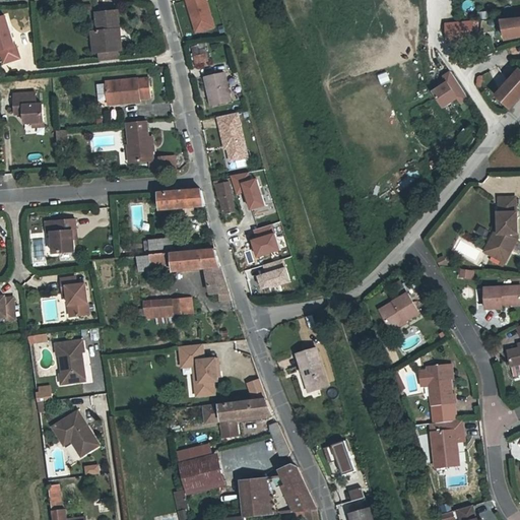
[(214,27),(206,0),(187,0),(195,27),(203,24),(205,30),(214,27)]
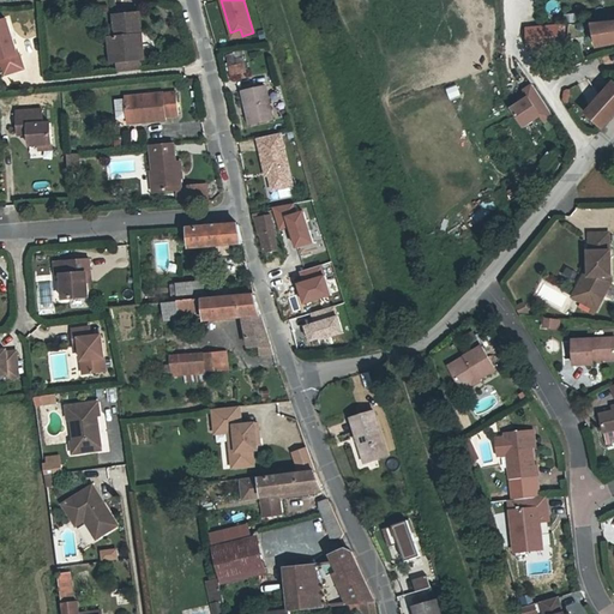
[(113,35),(115,59),(139,55),(137,35),(140,34),(138,11),(113,13),(115,35),(113,35)]
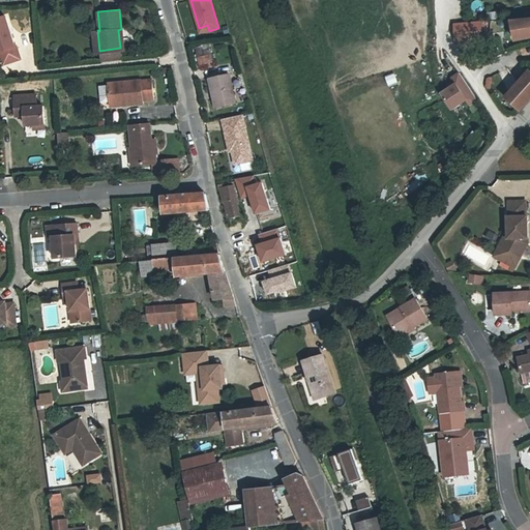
[(529,11),(511,15),(514,36),(529,33),(529,11)]
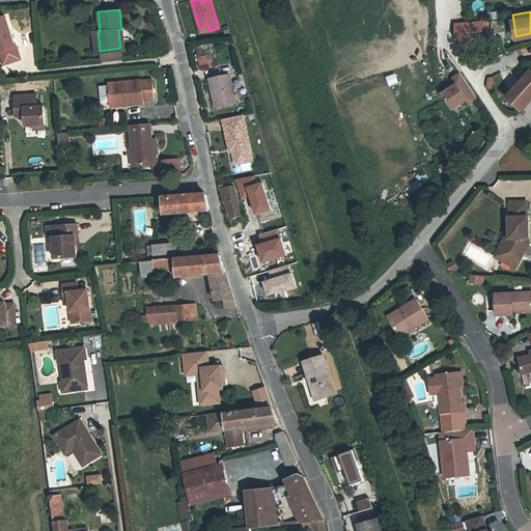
[(0,57),(2,64),(19,58),(15,46),(14,46),(4,17),(0,17),(0,57)]
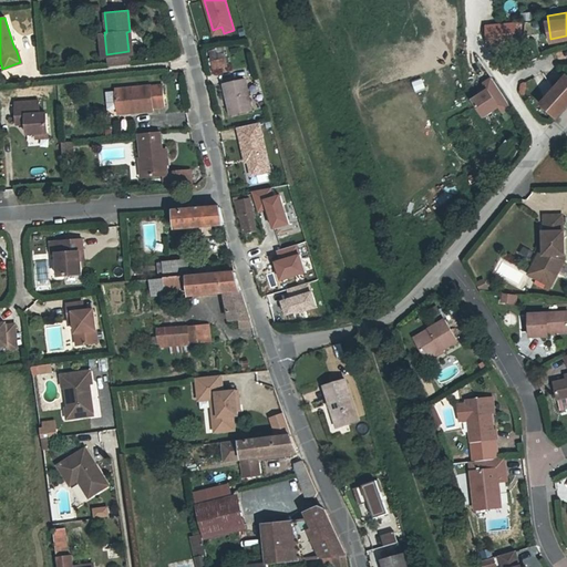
[(478,22),(480,35),(501,32),(498,20),(478,22)]
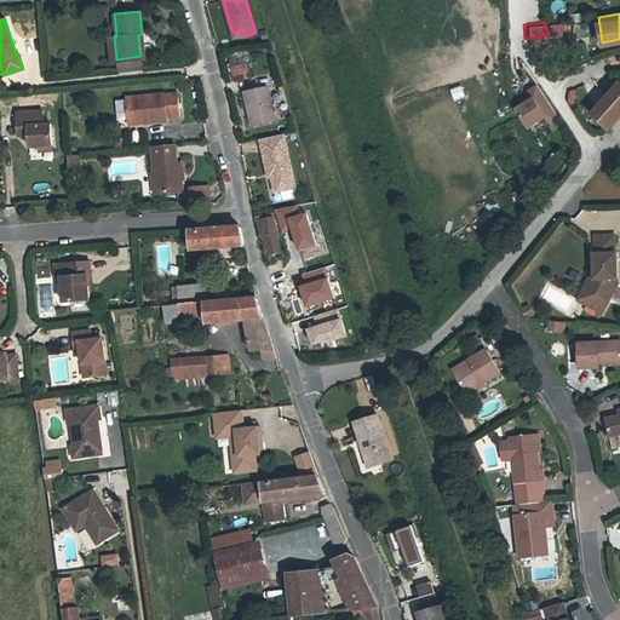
[(245,36),(242,29),(233,33),(235,39),(245,36)]
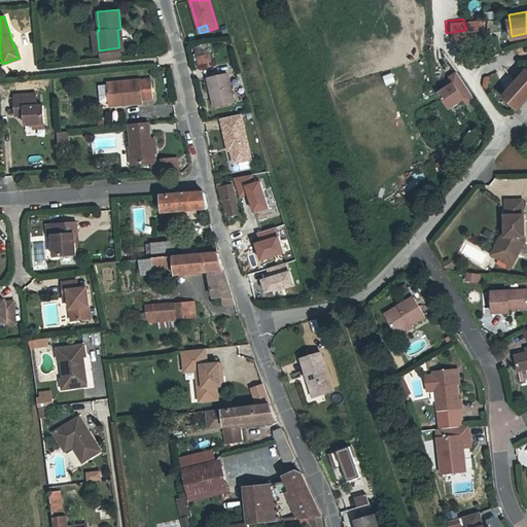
[(119,47),(99,50),(100,61),(120,59),(119,47)]
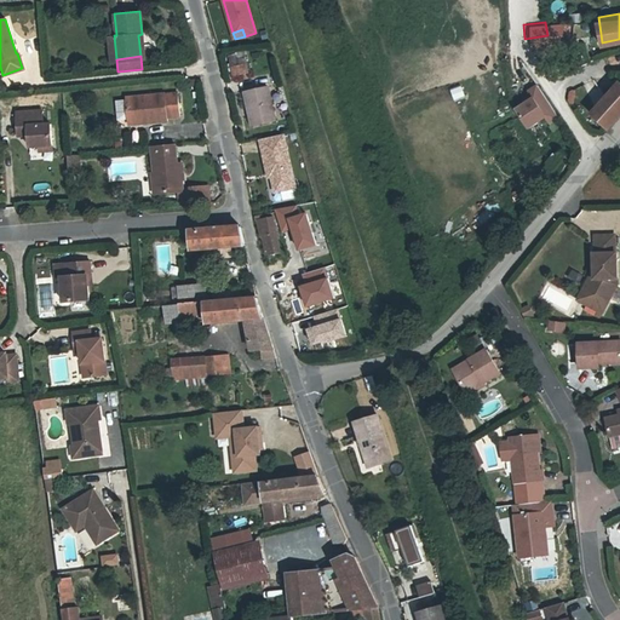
[(240,56),(233,57),(236,75),(248,74),(252,73),(248,58),(241,59),(240,56)]
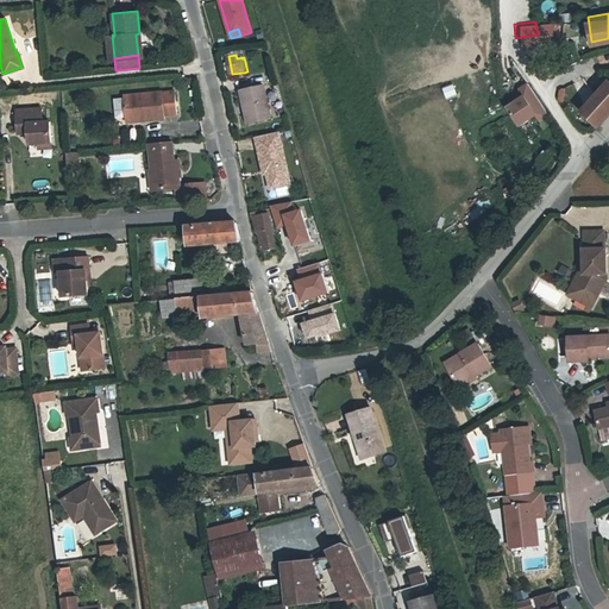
[(452,82),(440,86),(445,98),(457,93),(452,82)]
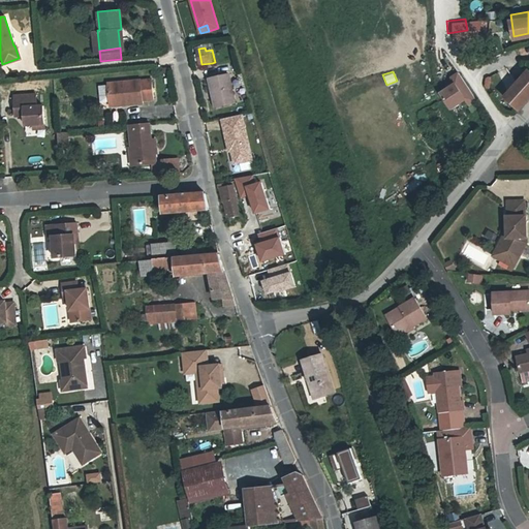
[(476,100),(459,73),(452,78),(454,82),(456,84),(449,88),(441,94),(452,110),(466,100),(469,105),(476,100)]
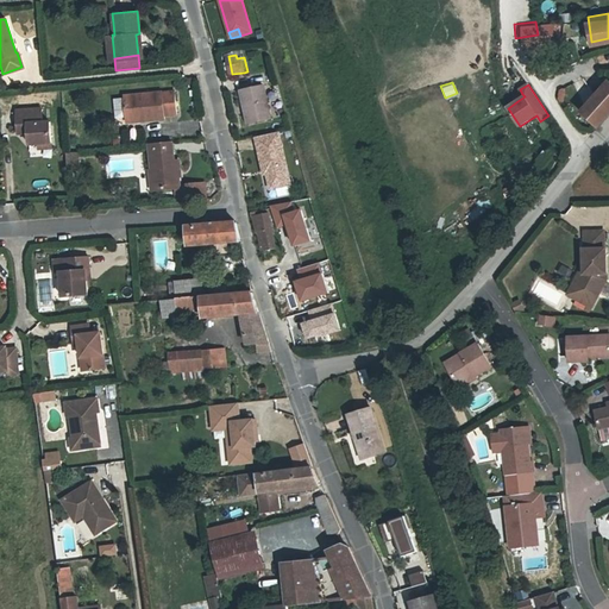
[(261,86),(239,90),(246,123),(268,118),(261,86)]
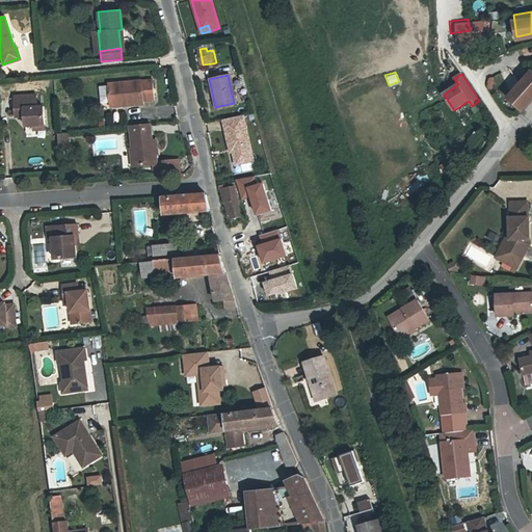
[(531,97),(531,82),(524,77),(502,105),(516,116),(531,97)]
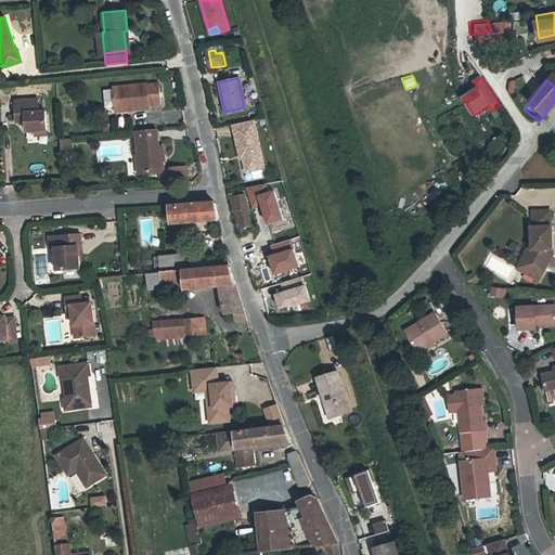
[(163,84),(145,86),(116,88),(116,89),(117,106),(129,105),(129,110),(153,107),(153,104),(165,103),(163,84)]
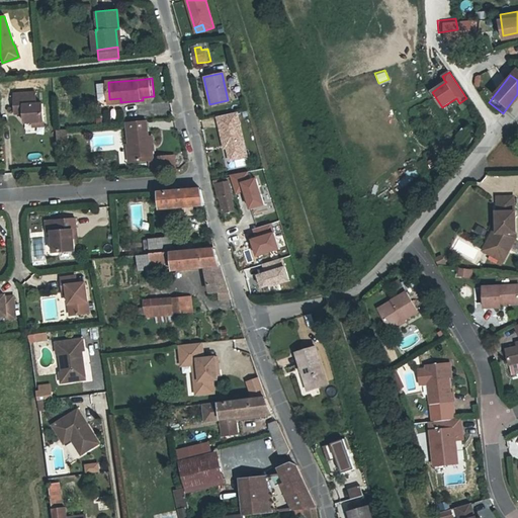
[(230,88),(237,87),(236,78),(229,79),(230,88)]
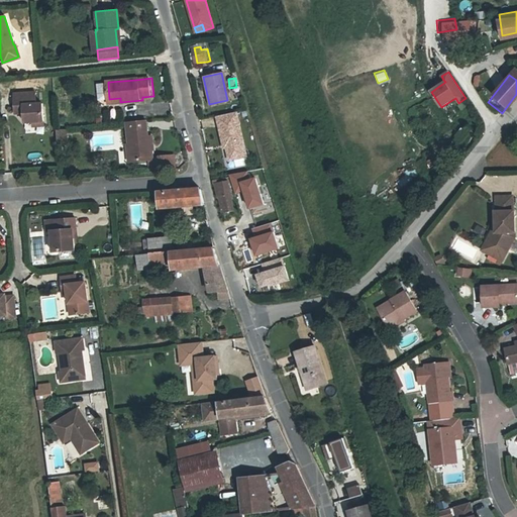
[(101,100),(109,99),(108,83),(100,84),(101,100)]
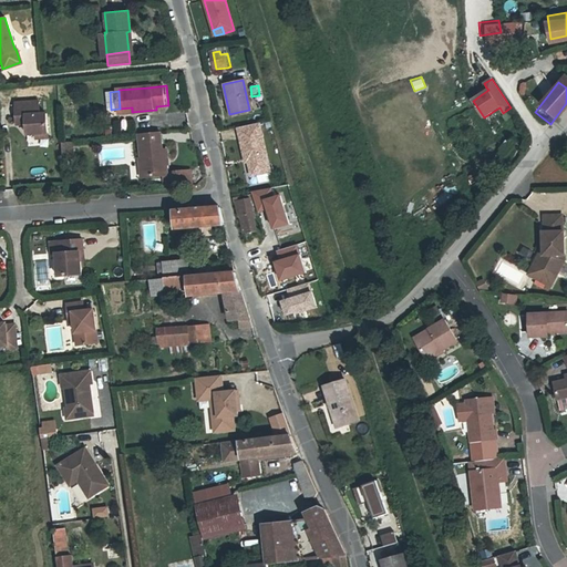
[(30,133),(38,132),(51,131),(49,112),(43,112),(42,100),(19,101),(20,121),(27,120),(29,122),(30,133)]
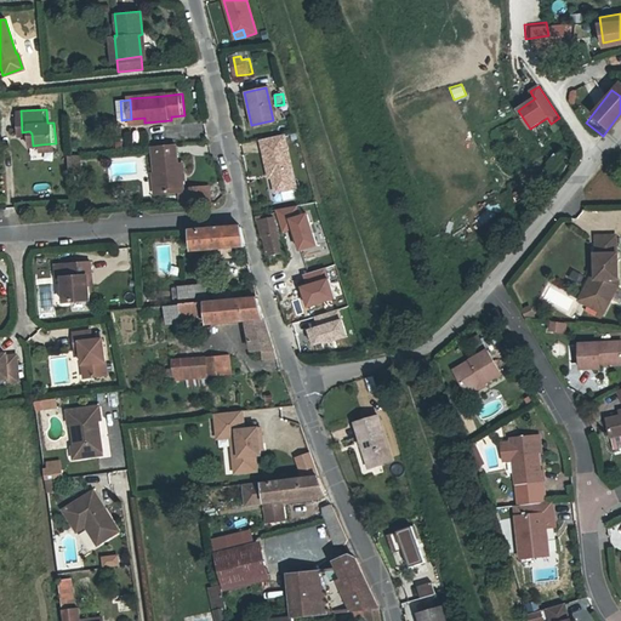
[(295,188),(283,135),(260,140),(267,172),(269,172),(274,193),(295,188)]
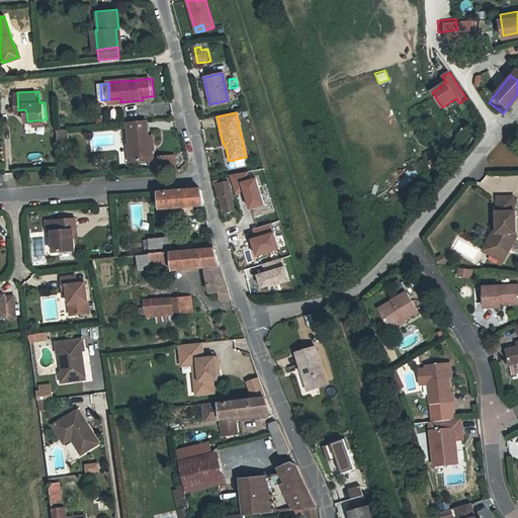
[(136,162),(152,160),(155,160),(154,137),(151,137),(150,119),(130,121),(132,152),(135,152),(136,162)]
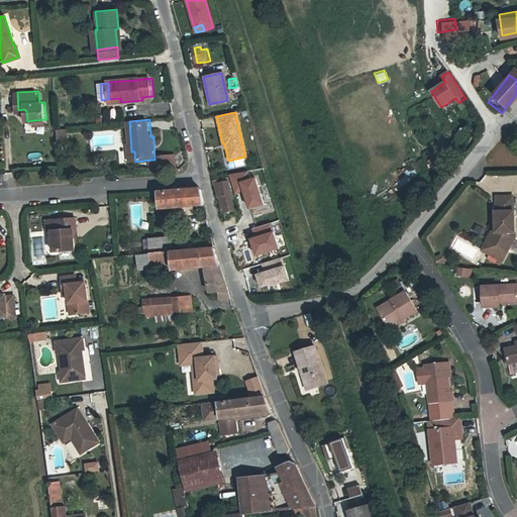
[(469,133),(461,128),(455,136),(462,141),(469,133)]
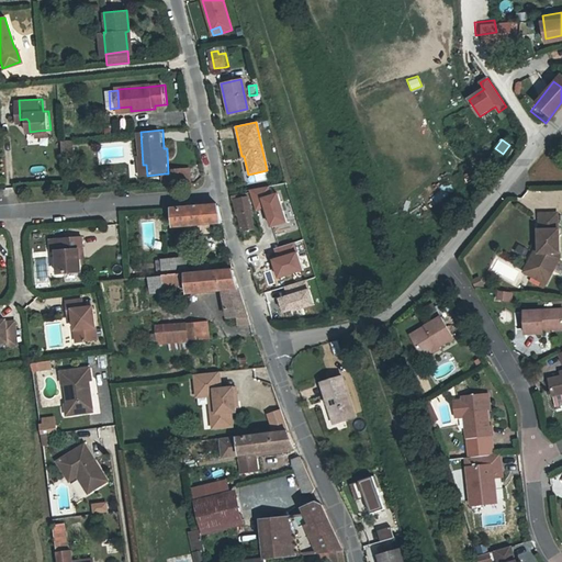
[(71,142),(60,142),(62,156),(72,155),(71,142)]
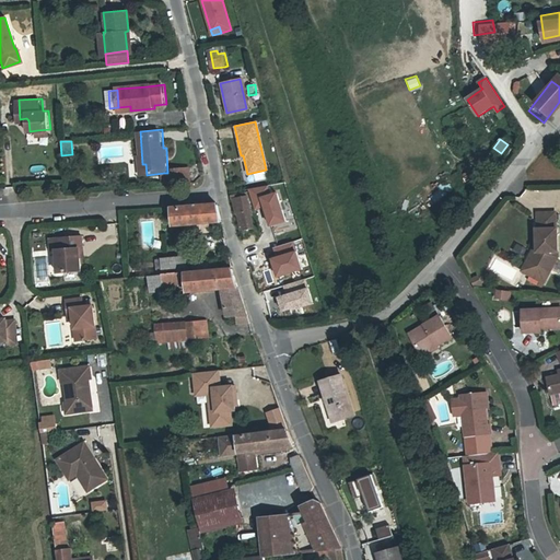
[(176,171),(176,172),(177,186),(196,185),(194,170),(176,171)]
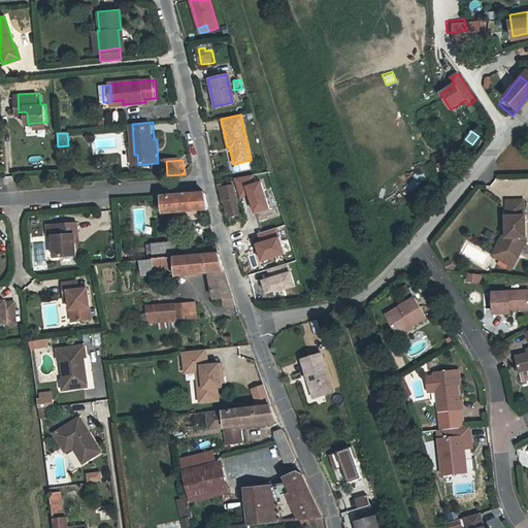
[(156,176),(167,175),(166,162),(158,163),(155,163),(156,176)]
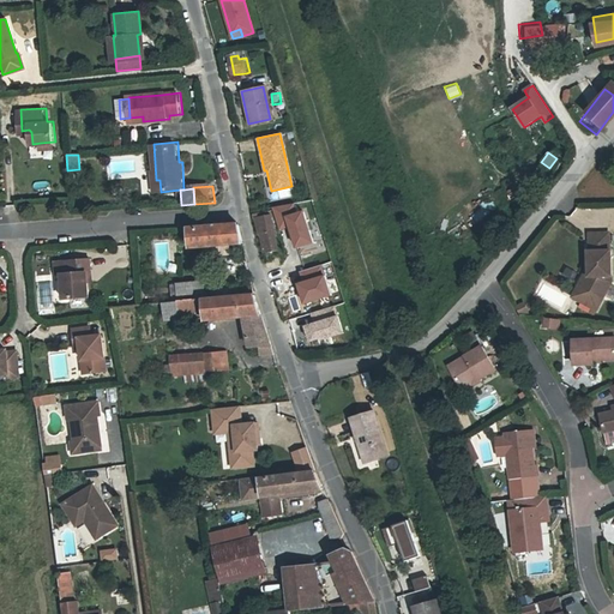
[(301,211),(295,214),(292,203),(274,209),(280,228),(288,226),(294,246),(311,241),(301,211)]
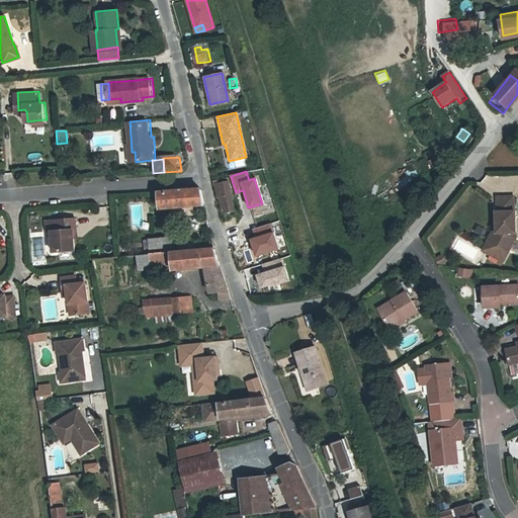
[(229,181),(216,184),(219,198),(220,197),(232,195),(229,181)]
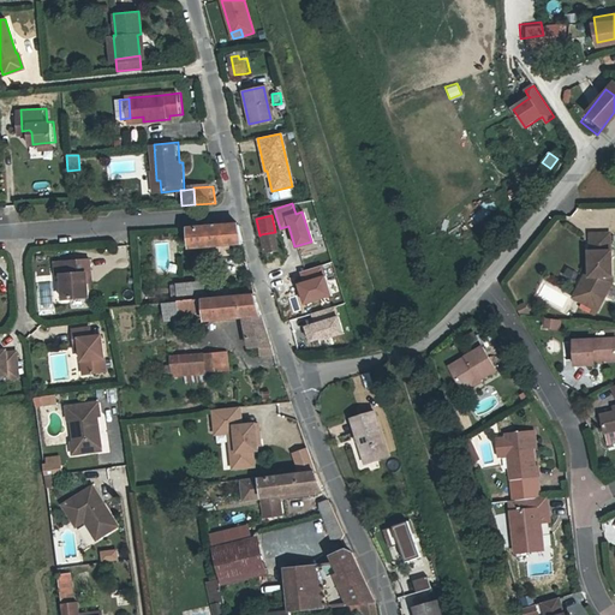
[(228,246),(242,245),(237,224),(186,227),(190,250),(204,249),(206,258),(228,256),(228,246)]
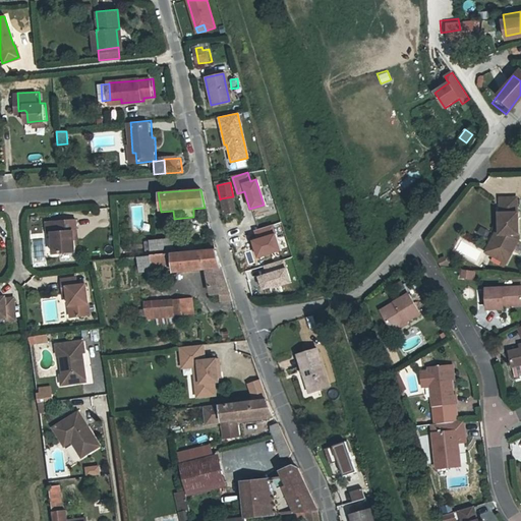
[(233,196),(221,198),(225,215),(236,213),(233,196)]
